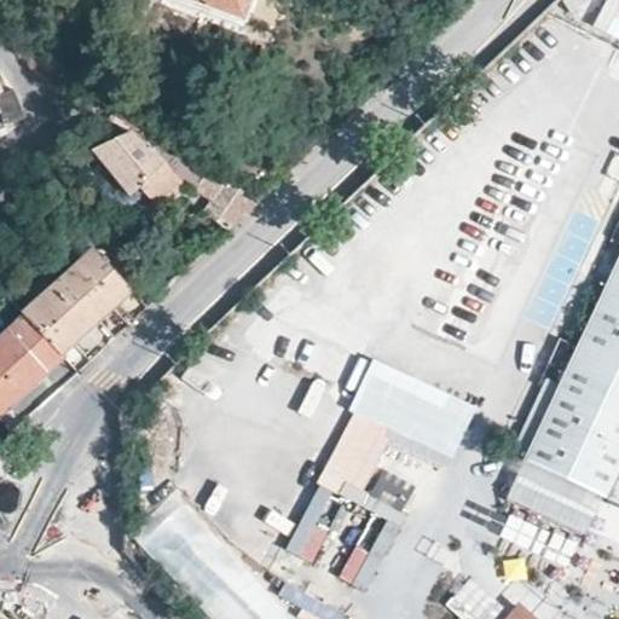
[(184,0),(242,22),(249,0),(184,0)]
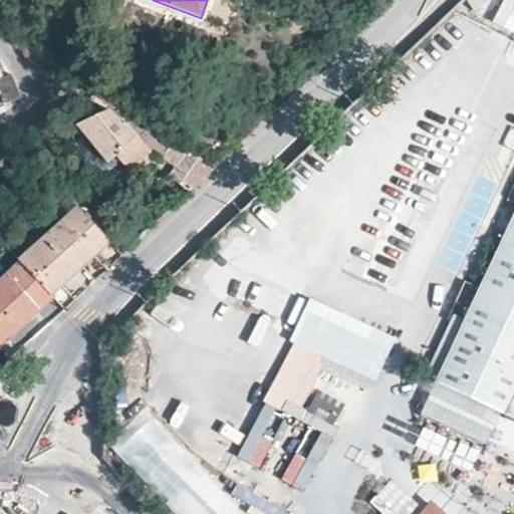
[(0,104),(21,95),(11,74),(3,77),(0,70),(3,68),(0,61),(0,104)]
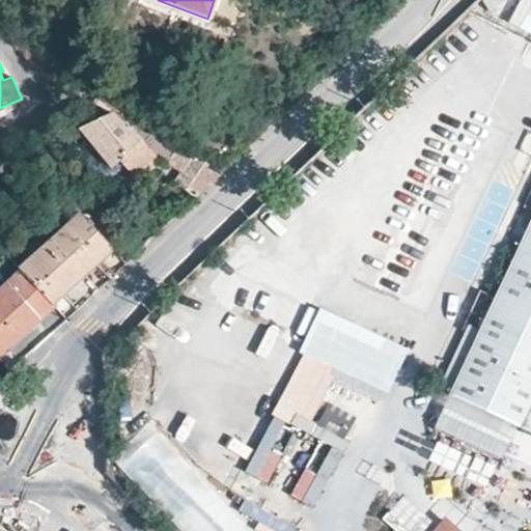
[(146,151),(108,114),(78,128),(109,165),(117,159),(128,169),(146,151)]
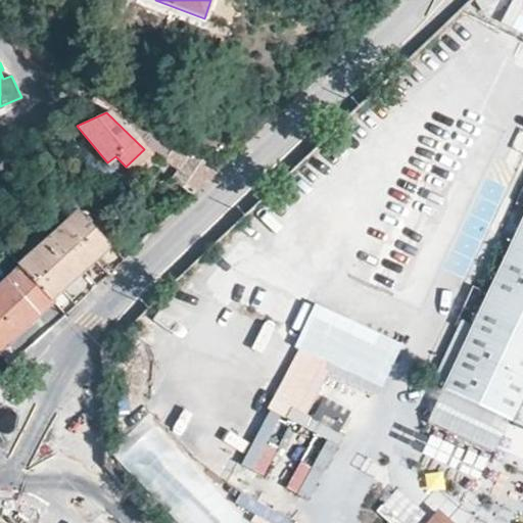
[(182,162),(189,154),(152,135),(147,143),(182,162)]
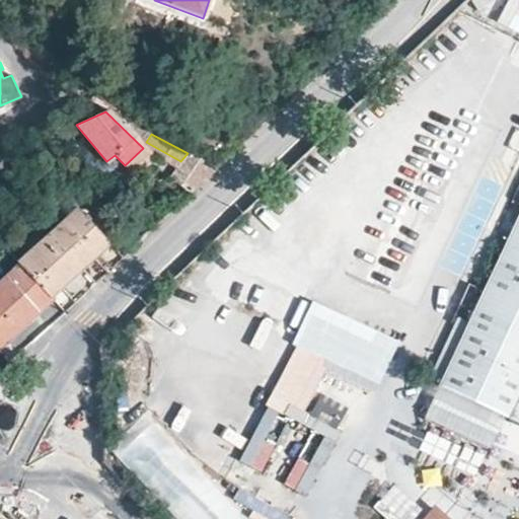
[(192,193),(218,168),(188,153),(180,161),(170,174),(192,193)]
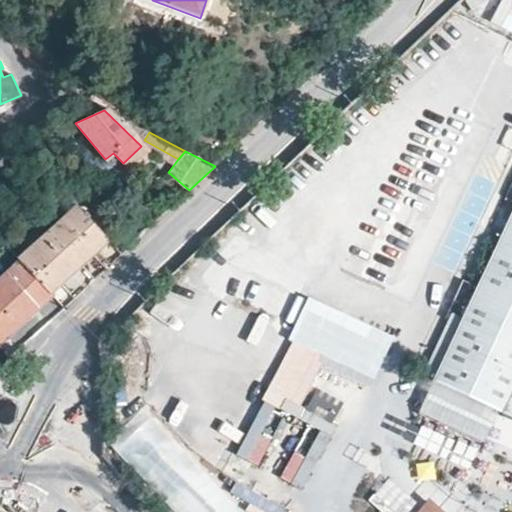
[(511,185),(498,215),(510,221),(511,216),(511,185)]
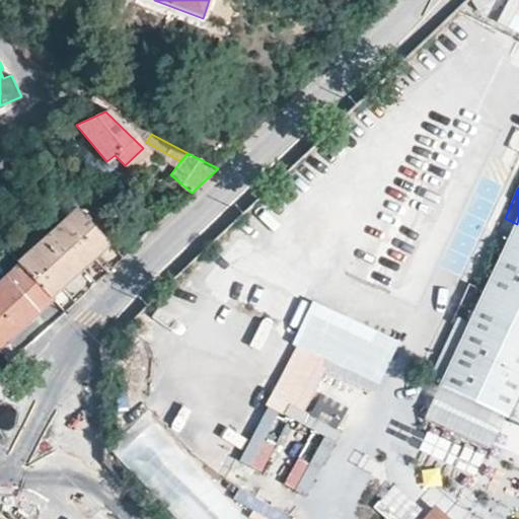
[(51,233),(84,269),(110,242),(79,207),(51,233)]
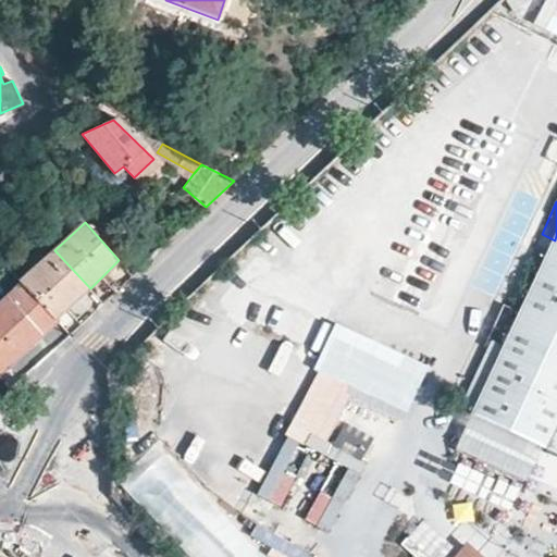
[(556,235),(555,240),(547,257),(539,273),(519,316),(505,348),(472,415),(546,448),(556,453),(556,235)]
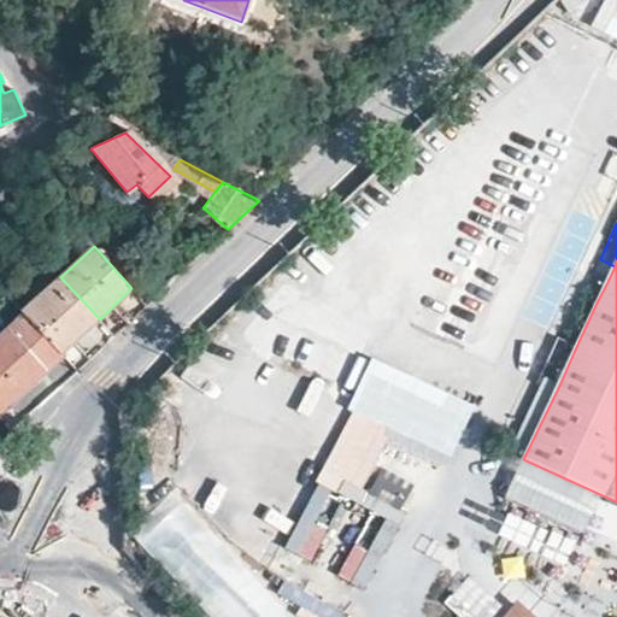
[(63,354),(100,319),(60,277),(22,310),(23,315),(0,335),(0,412),(29,386),(63,354)]
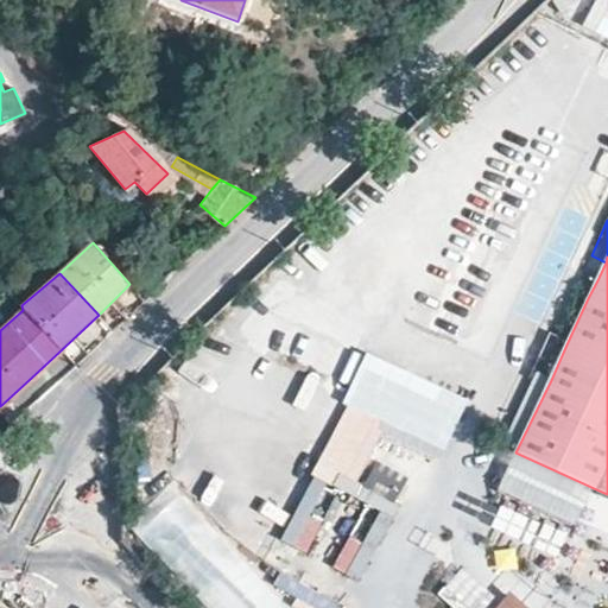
[(552,339),(567,344),(588,298),(574,291),(552,339)]
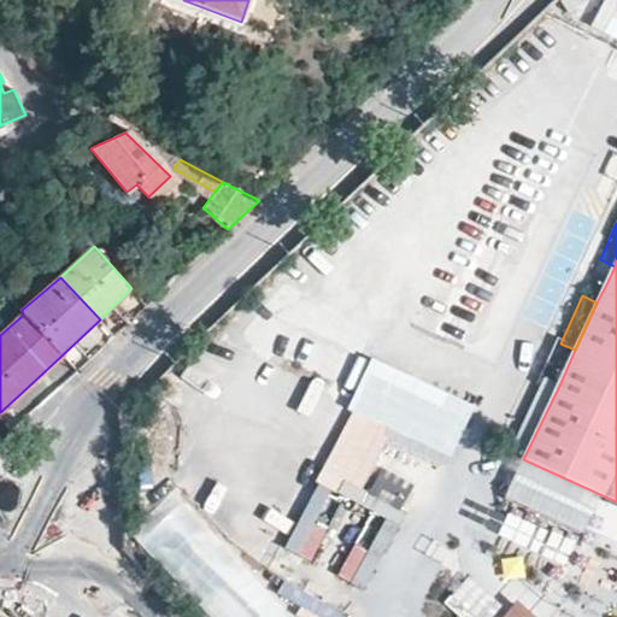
[(511,454),(523,459),(559,386),(546,380),(511,454)]
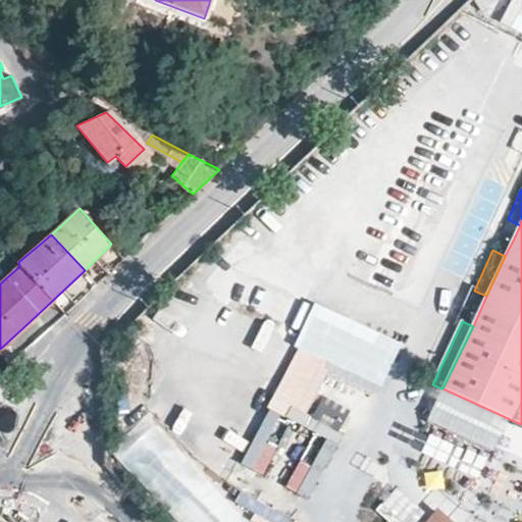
[(332,365),(298,348),(272,397),(307,414),(332,365)]
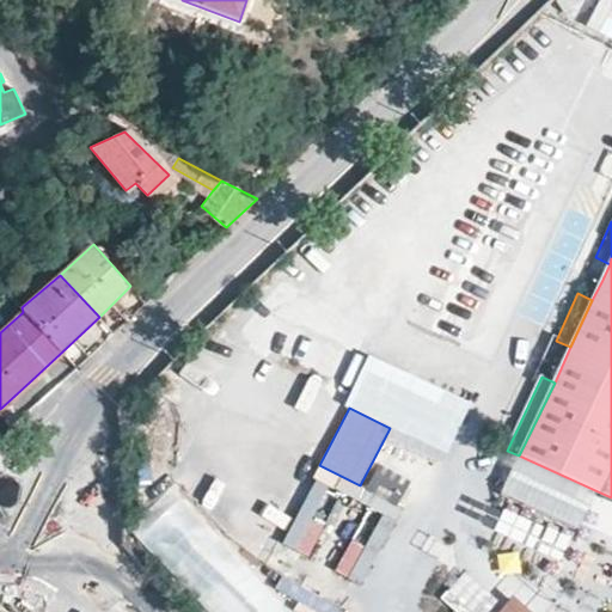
[(360,485),(319,465),(311,479),(314,482),(329,488),(384,516),(399,525),(408,508),(402,505),(368,489),(360,485)]
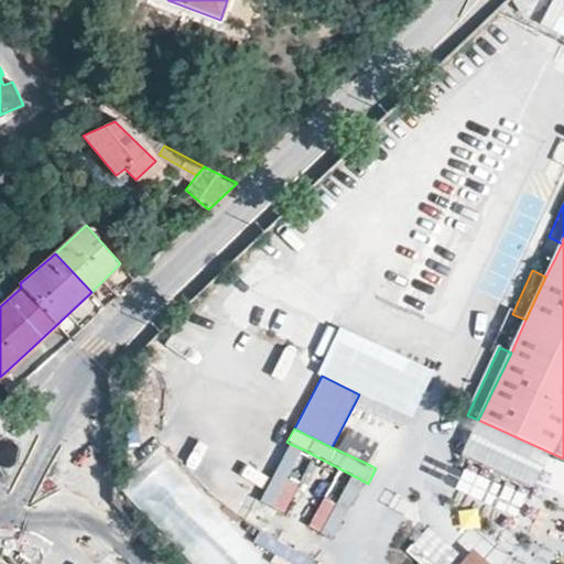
[(347,436),(339,451),(370,465),(377,451),(347,436)]
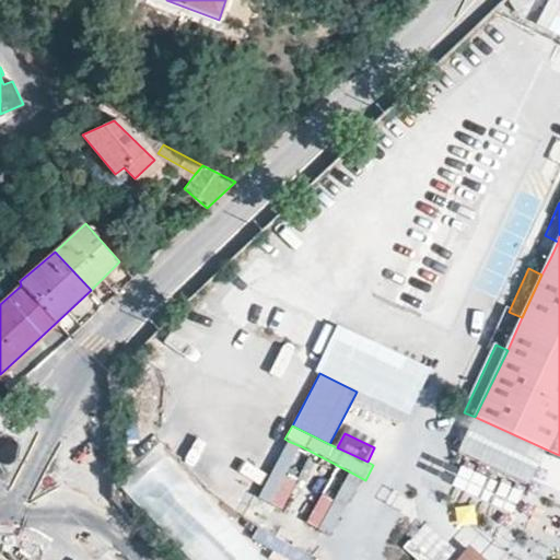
[(117,482),(190,559),(276,559),(244,527),(162,441),(117,482)]
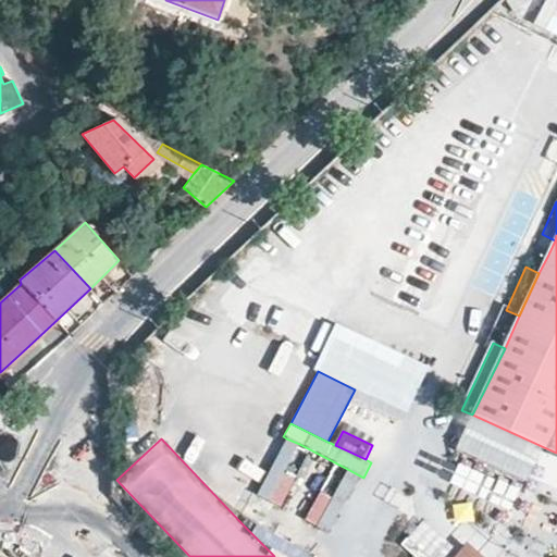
[(299,444),(286,438),(257,495),(282,508),(298,477),(285,470),(299,444)]
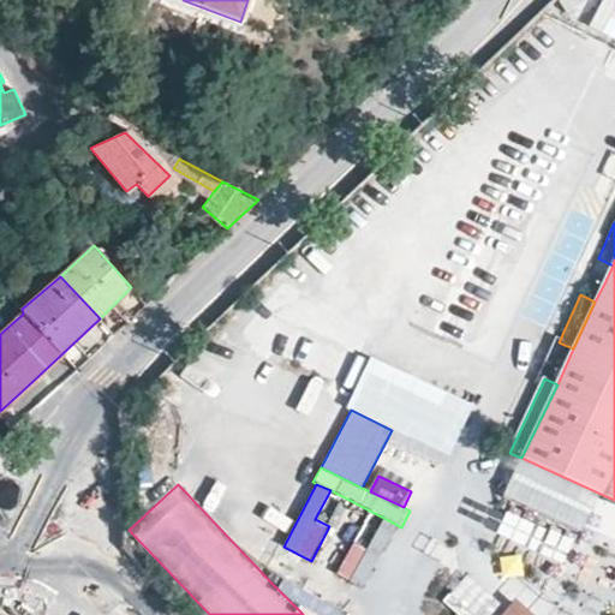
[(401,527),(386,519),(369,550),(351,584),(365,592),(401,527)]
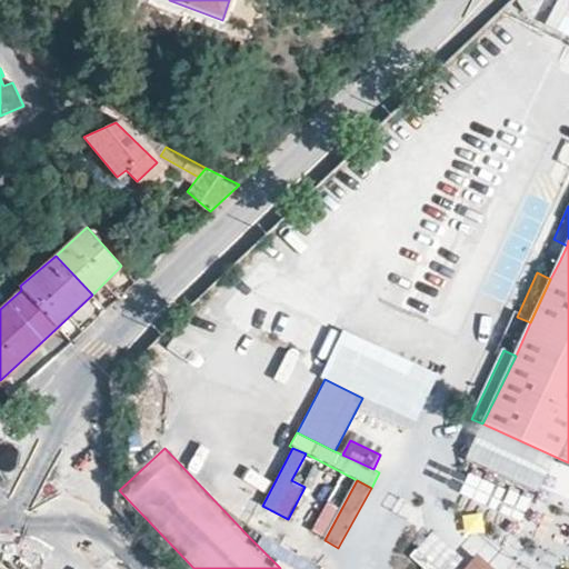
[(325,540),(341,509),(328,502),(311,532),(325,540)]
